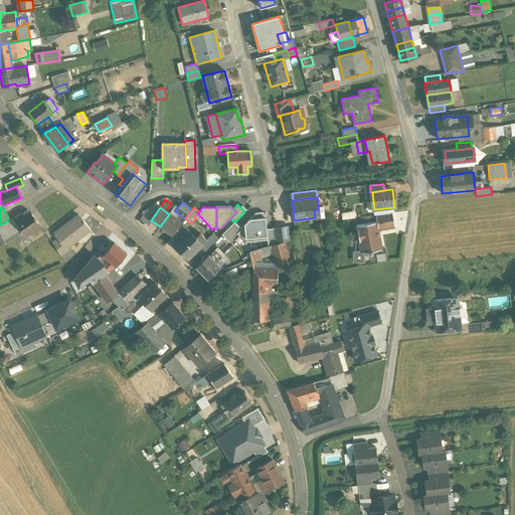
[(184,218),(175,211),(172,215),(181,222),(184,218)]
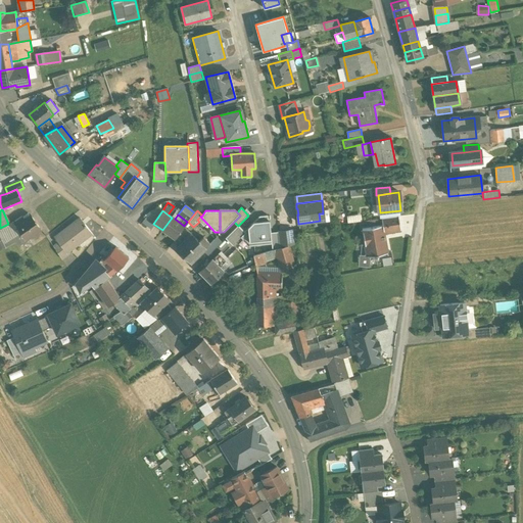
[(250,246),(272,244),(271,233),(269,215),(259,217),(244,232),(245,233),(241,237),(250,246)]
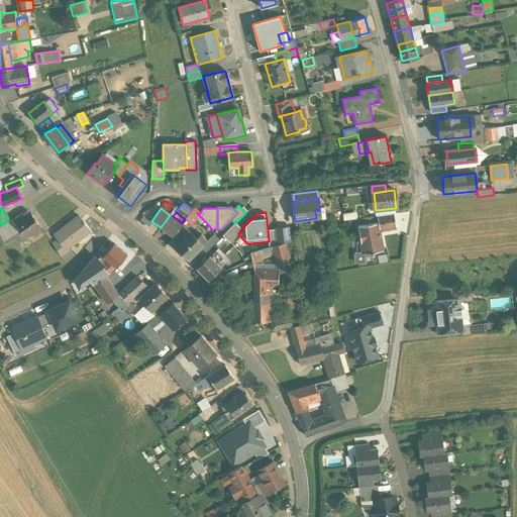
[(24,217),(22,214),(14,220),(26,237),(40,227),(30,213),(24,217)]
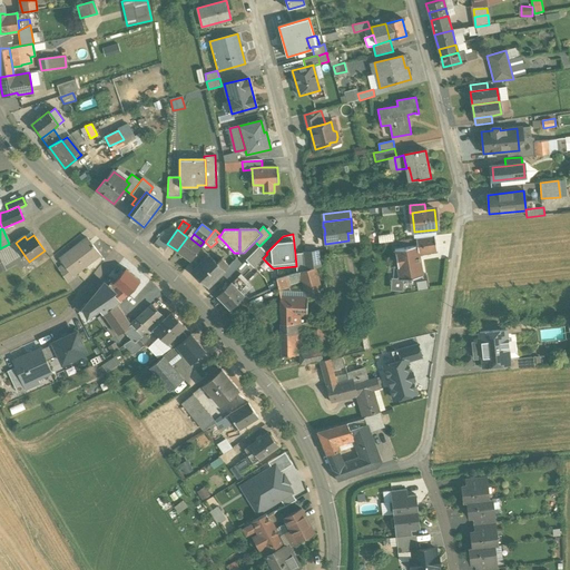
[(225,243),(218,236),(215,239),(217,242),(222,246),(225,243)]
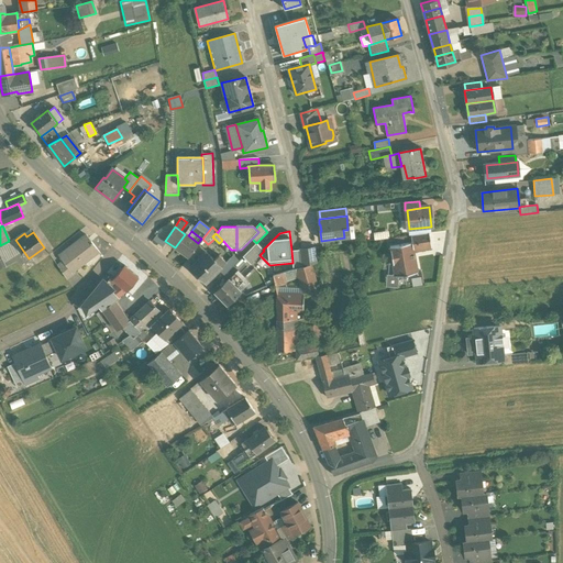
[(429,233),(410,235),(412,243),(414,252),(432,249),(429,233)]
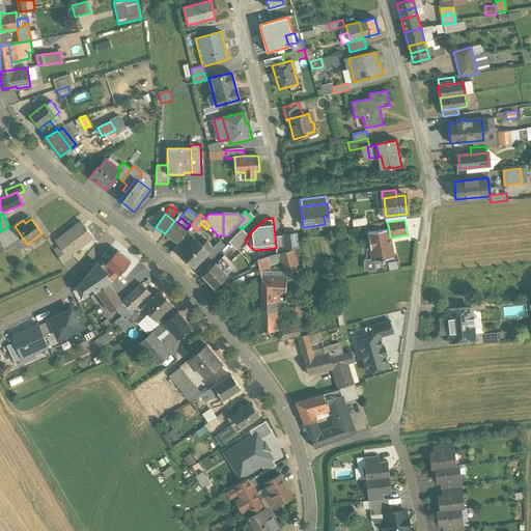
[(177,222),(174,221),(165,233),(177,243),(178,242),(187,230),(188,229),(187,229),(177,222)]
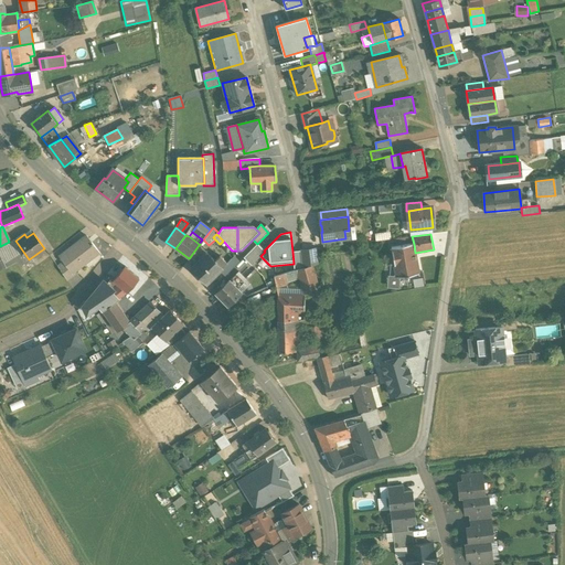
[(86,236),(60,257),(64,263),(72,273),(99,253),(86,236)]
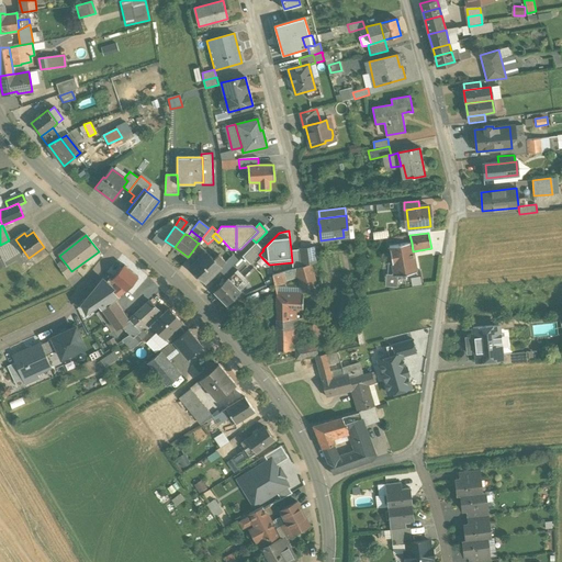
[(9,240),(0,245),(0,255),(1,259),(6,267),(18,260),(20,263),(29,258),(15,239),(9,240)]
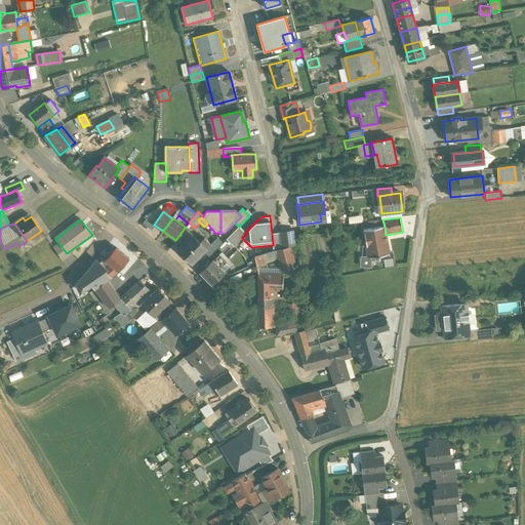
[(239,227),(226,240),(233,247),(242,238),(246,234),(245,233),(239,227)]
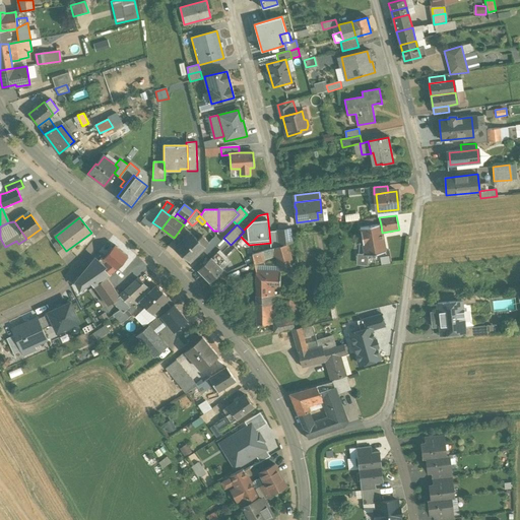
[(381,224),(361,229),(365,256),(374,254),(375,256),(376,256),(376,254),(385,252),(382,233),(381,224)]
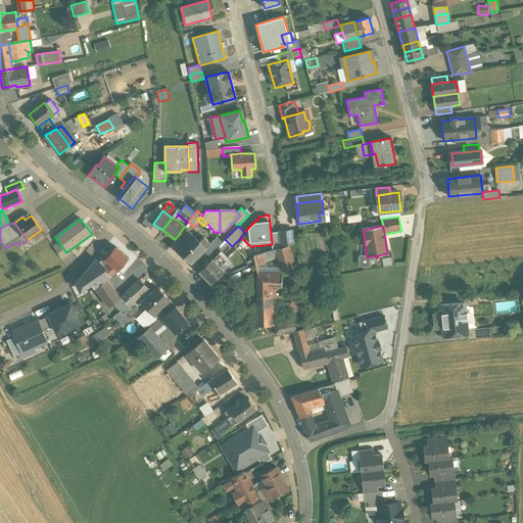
[(191,234),(184,227),(176,238),(182,243),(191,234)]
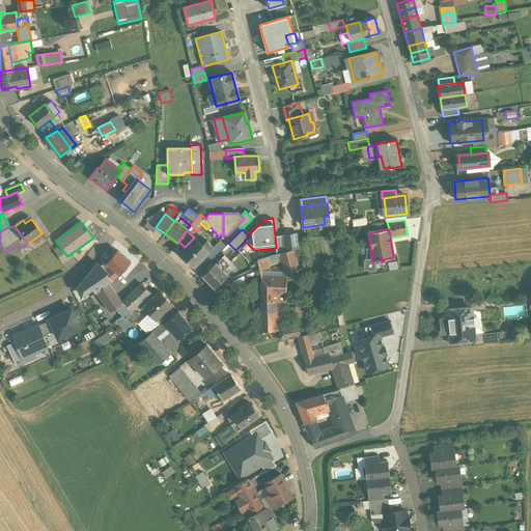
[(298,233),(282,235),(284,252),(300,248),(298,233)]
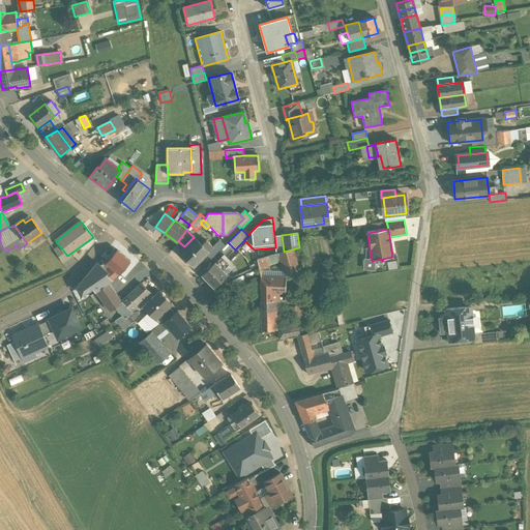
[(284,252),(282,235),(274,236),(275,247),(275,254),(280,253),(284,252)]
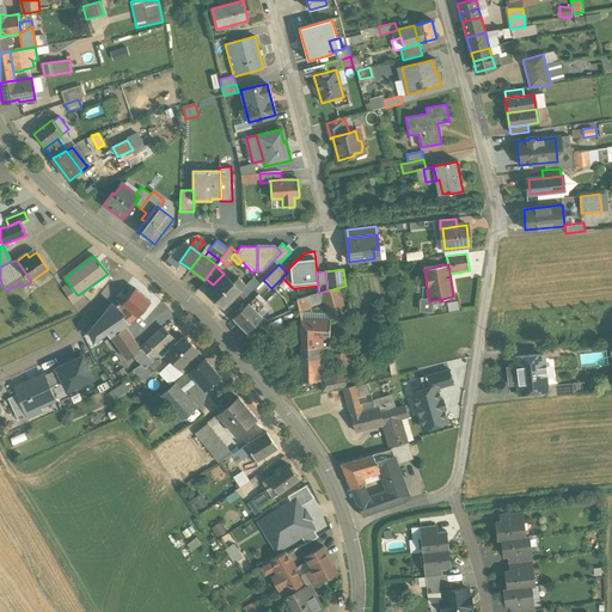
[(232,283),(224,274),(213,285),(208,288),(207,289),(207,291),(208,291),(224,306),(224,307),(225,307),(225,306),(238,293),(240,292),(232,283)]
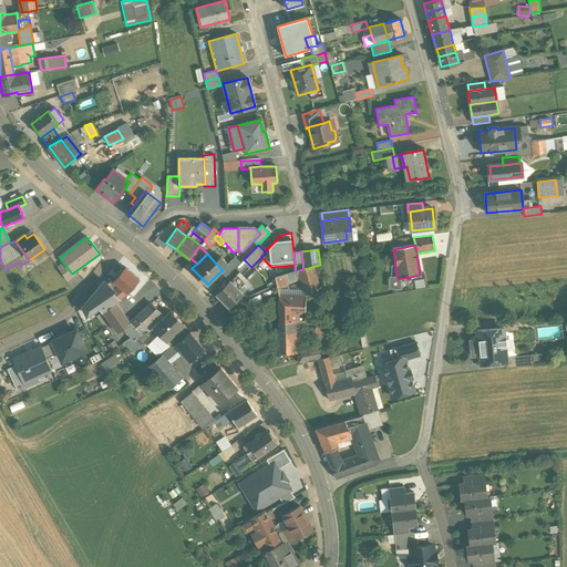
[(228,265),(220,257),(215,263),(223,270),(228,265)]
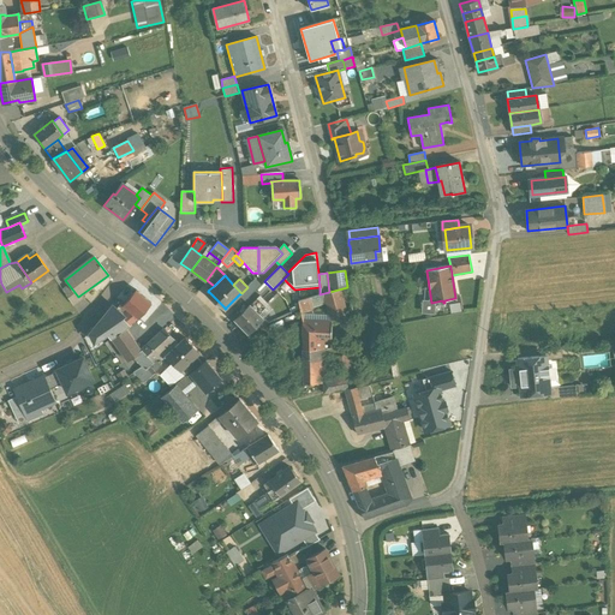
[(242,293),(239,294),(245,300),(260,286),(255,280),(248,287),(242,293)]
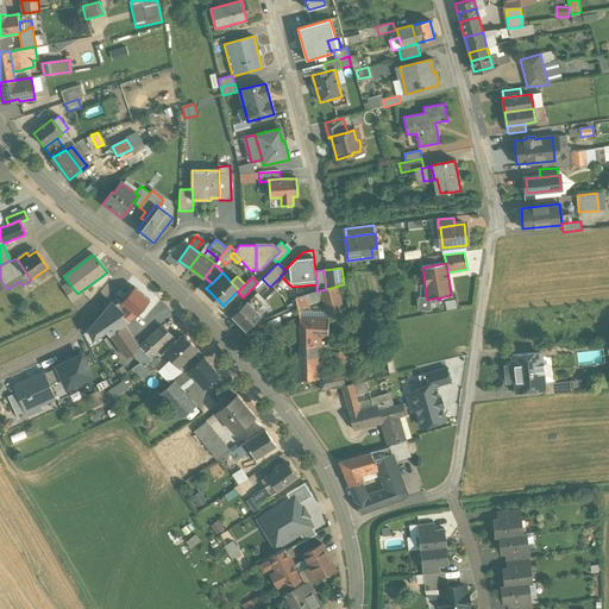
[(77,294),(69,283),(63,287),(73,302),(80,296),(77,294)]
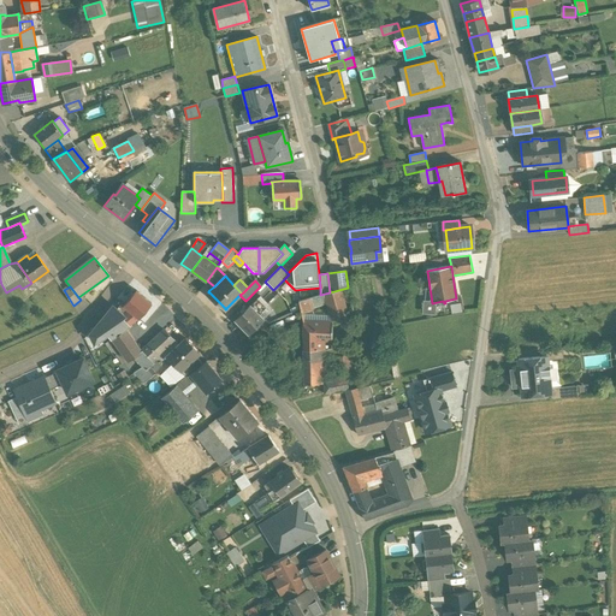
[(348,288),(339,290),(345,314),(354,312),(348,288)]
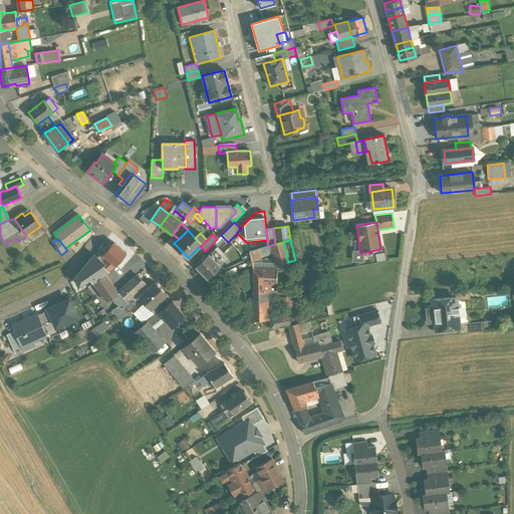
[(126,254),(113,242),(103,255),(102,255),(115,266),(126,254)]
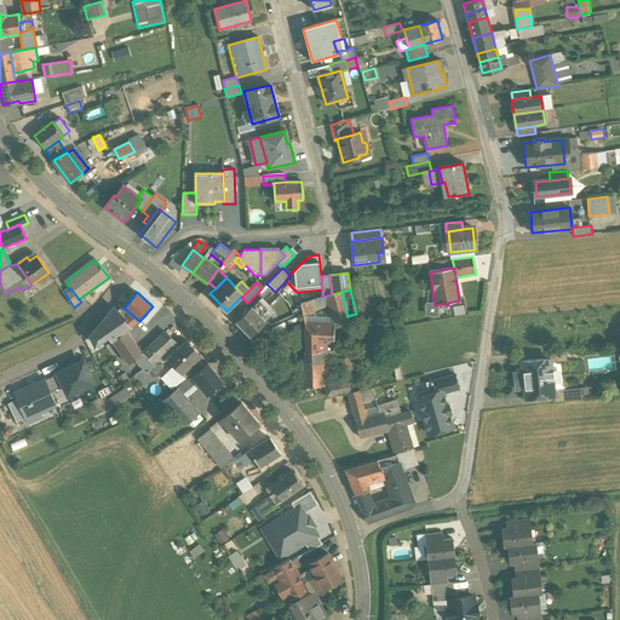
[(342,292),(327,296),(328,304),(333,322),(348,316),(342,292)]
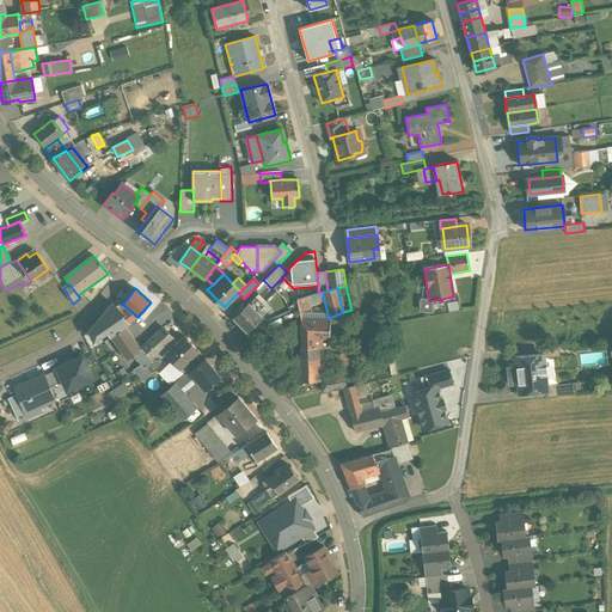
[(318,293),(313,294),(316,300),(317,304),(324,300),(323,292),(318,293)]
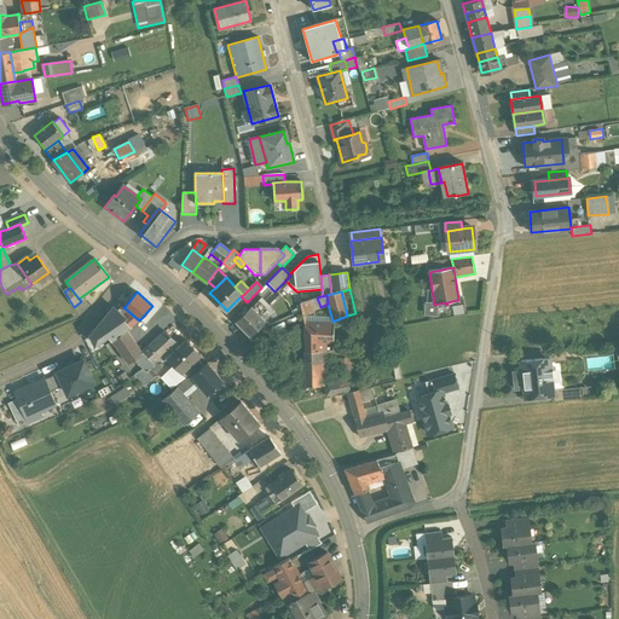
[(260,299),(252,307),(260,316),(268,306),(260,299)]
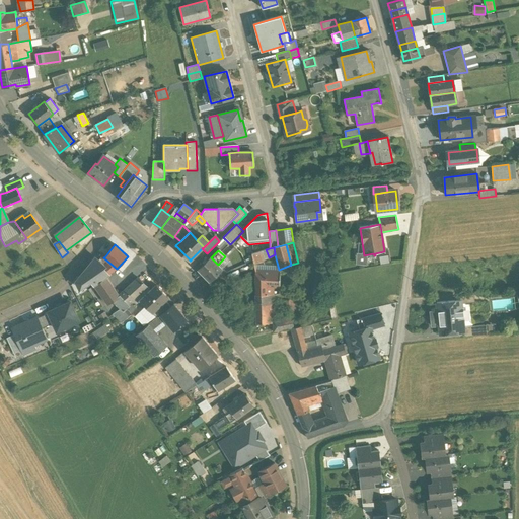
[(260,251),(251,253),(253,265),(263,261),(262,255),(260,251)]
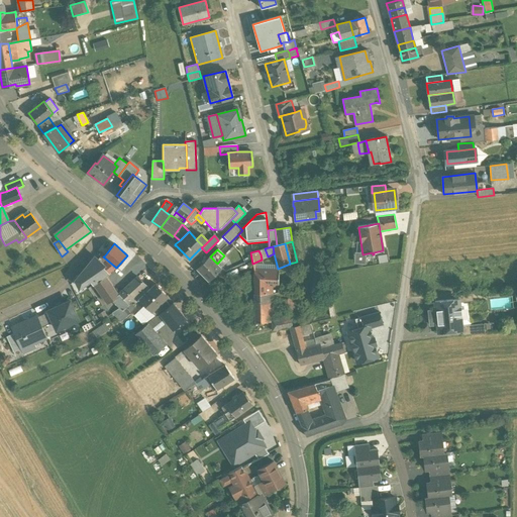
[(104,256),(102,254),(98,260),(104,265),(102,267),(108,274),(116,268),(103,256),(104,256)]
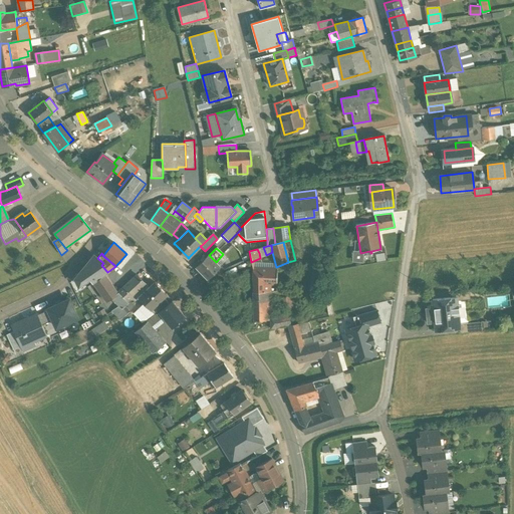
[(209,255),(208,254),(196,267),(207,278),(220,266),(216,262),(209,255)]
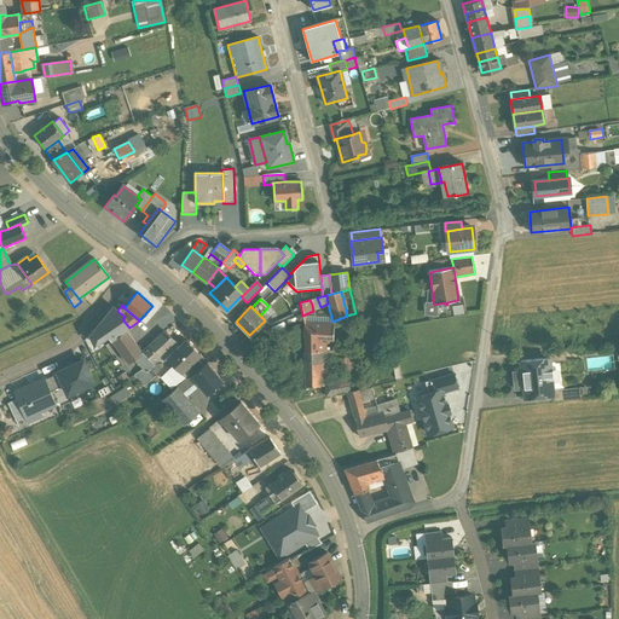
[(113,341),(127,331),(129,328),(122,319),(125,317),(117,311),(114,308),(91,335),(94,345),(109,335),(113,341)]
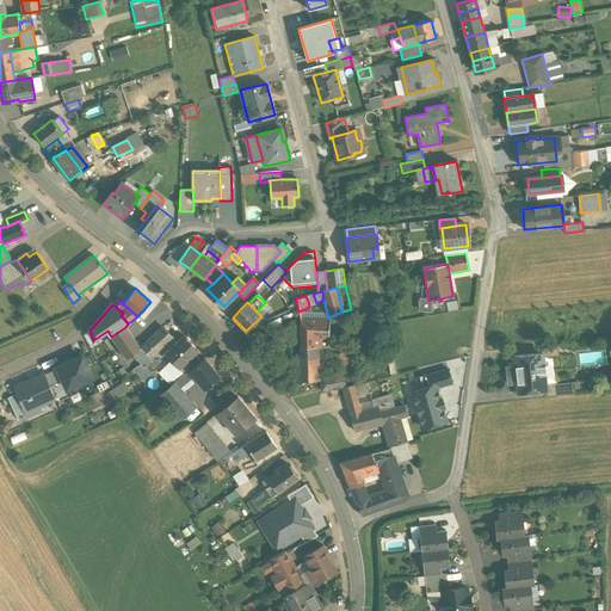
[(329,321),(301,320),(301,346),(320,346),(321,338),(328,338),(329,321)]
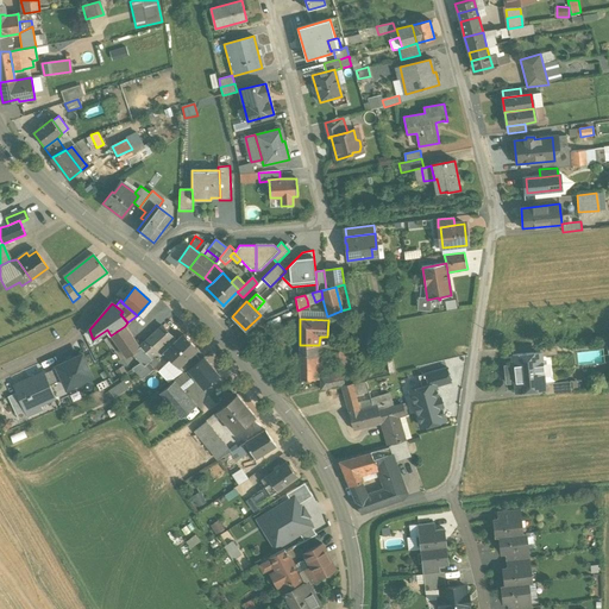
[(125,326),(111,336),(126,357),(132,353),(140,347),(139,347),(125,326)]
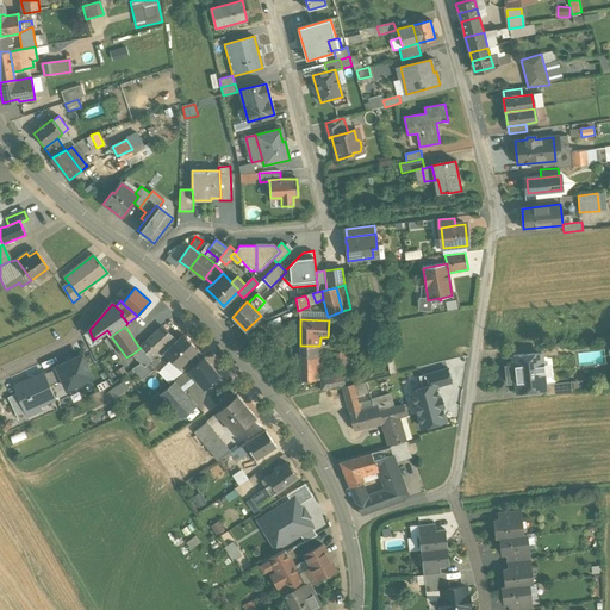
[(162,327),(142,346),(153,356),(157,352),(161,356),(163,353),(160,349),(172,340),(173,337),(162,327)]
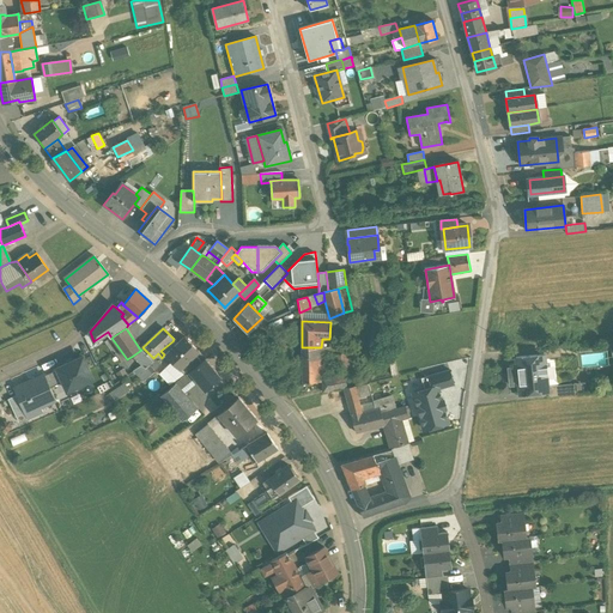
[(186,338),(167,356),(180,370),(195,354),(198,352),(186,338)]
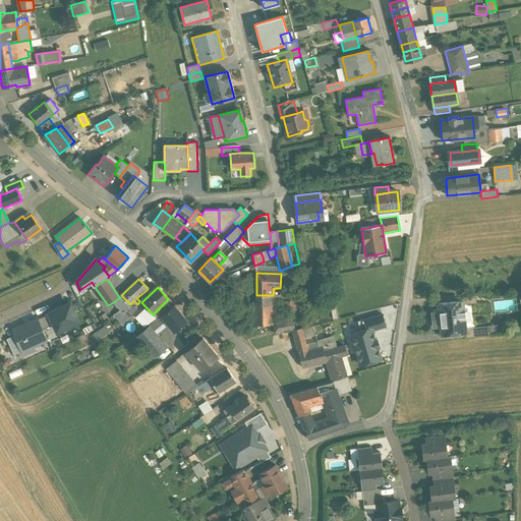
[(475,294),(461,296),(462,301),(463,301),(463,305),(476,304),(475,294)]
